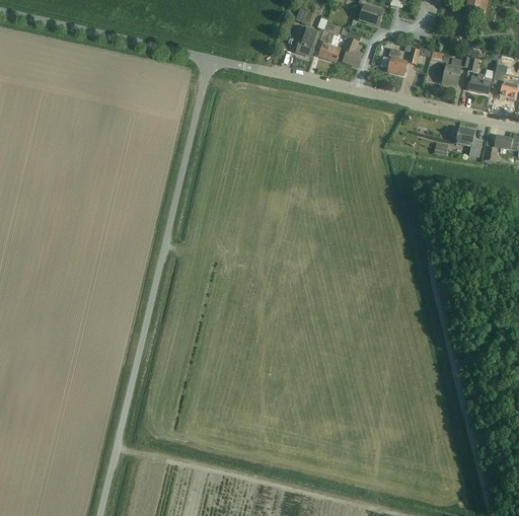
[(403,8),(404,4),(405,0),(391,0),(390,4),(403,8)]
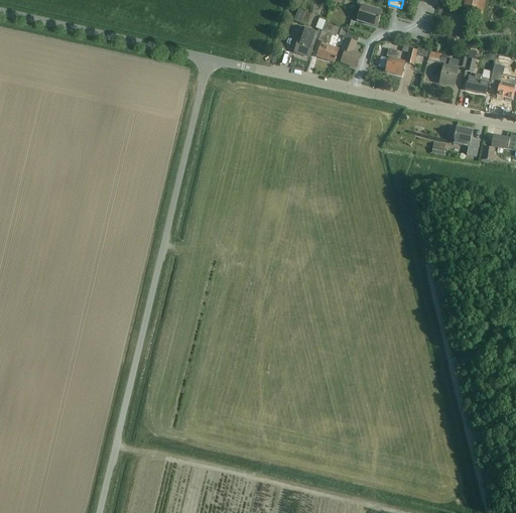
[(464,0),(463,6),(480,10),(482,0),(464,0)]
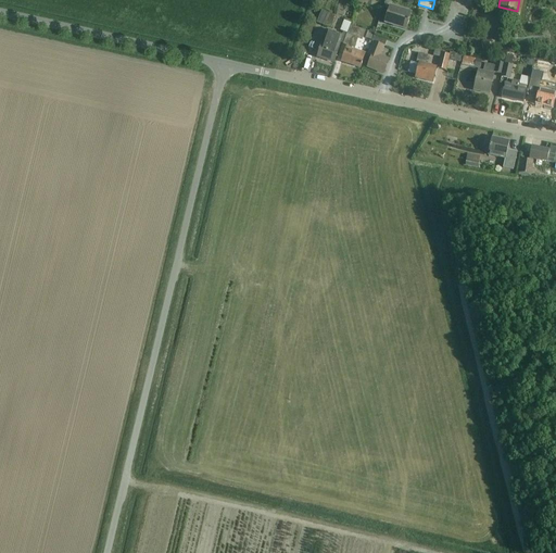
[(390,3),(384,21),(406,27),(412,10),(390,3)]
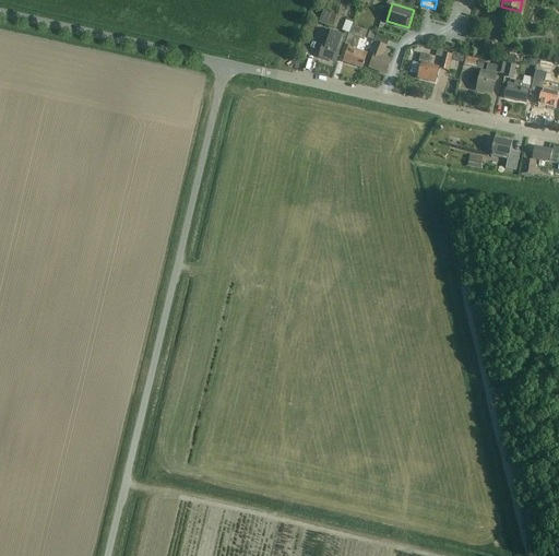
[(329,10),(324,23),(332,25),(336,13),(329,10)]
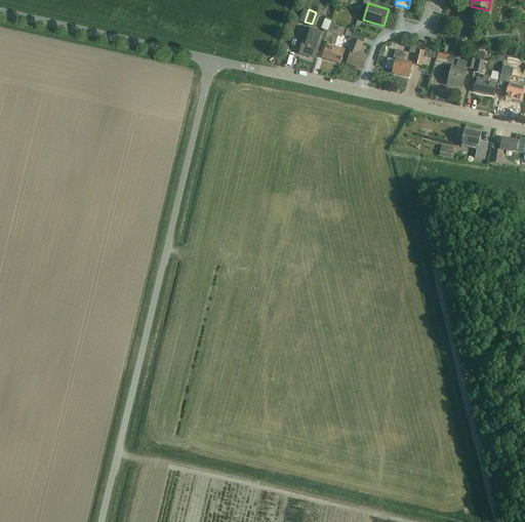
[(326,46),(323,55),(339,62),(340,58),(341,58),(342,57),(341,56),(345,47),(333,44),(337,33),(341,34),(345,25),(330,21),(327,29),(324,39),(328,40),(326,46)]
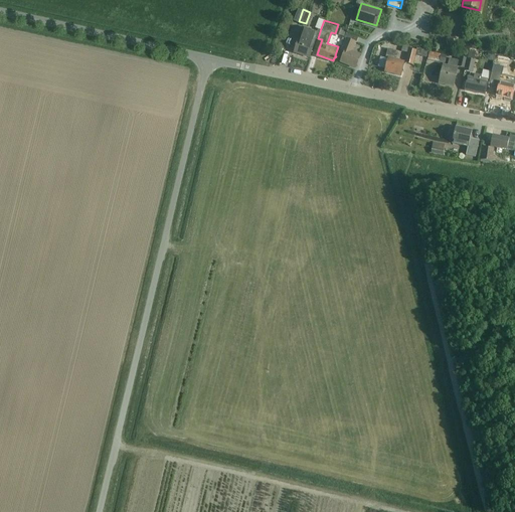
[(315,37),(318,38),(321,28),(319,27),(318,30),(308,27),(306,30),(300,29),(298,34),(299,35),(294,50),(310,55),(314,42),(315,37)]
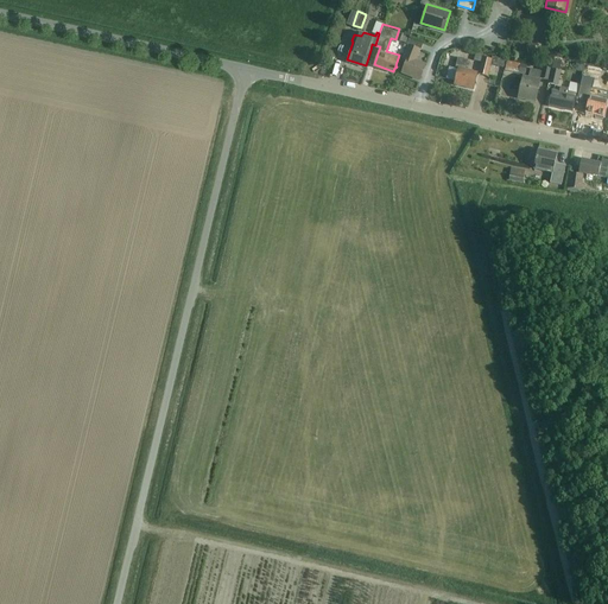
[(423,40),(411,36),(407,43),(410,44),(405,58),(407,58),(403,71),(419,77),(425,62),(415,58),(419,48),(420,49),(423,40)]
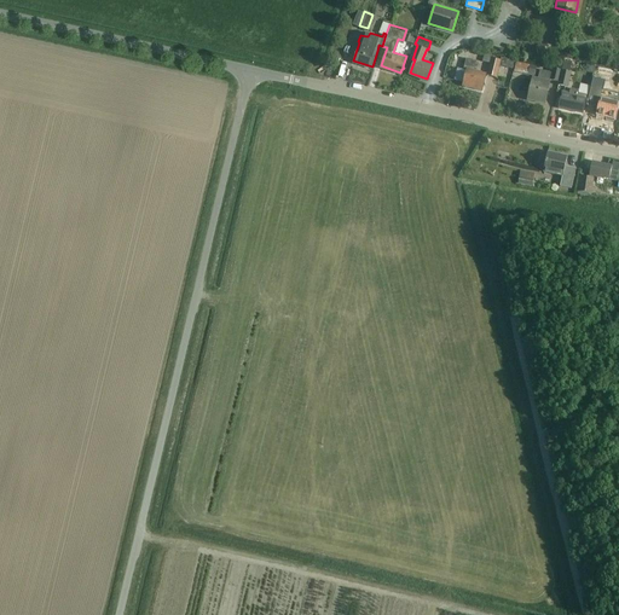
[(513,67),(514,58),(484,52),(482,59),(491,62),(487,74),(497,76),(499,64),(513,67)]
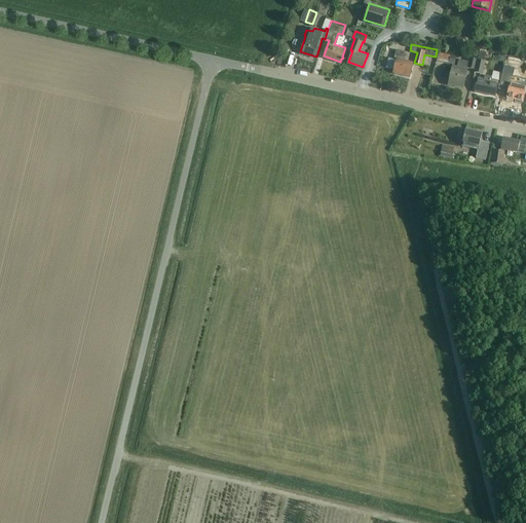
[(403,59),(405,50),(397,48),(395,58),(397,59),(393,71),(409,75),(413,62),(403,59)]
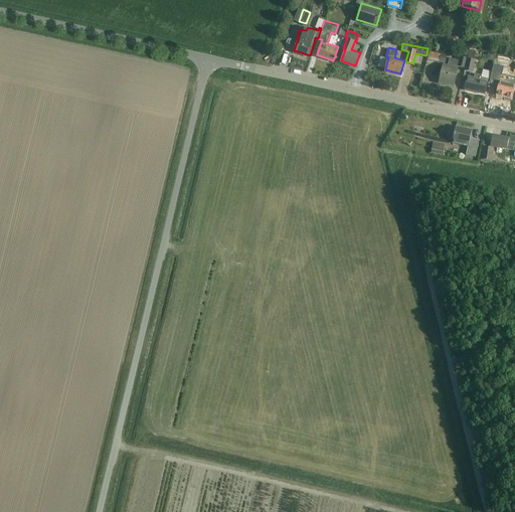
[(436,69),(439,58),(428,55),(425,66),(436,69)]
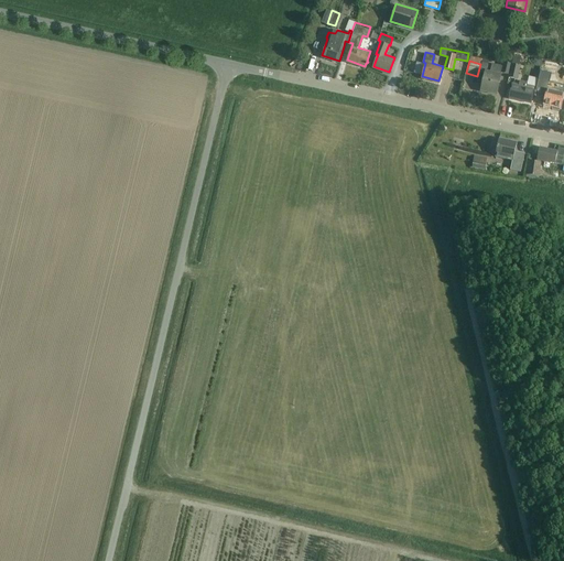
[(510,73),(512,62),(503,61),(503,64),(492,62),(490,71),(485,69),(480,89),(497,93),(501,71),(510,73)]
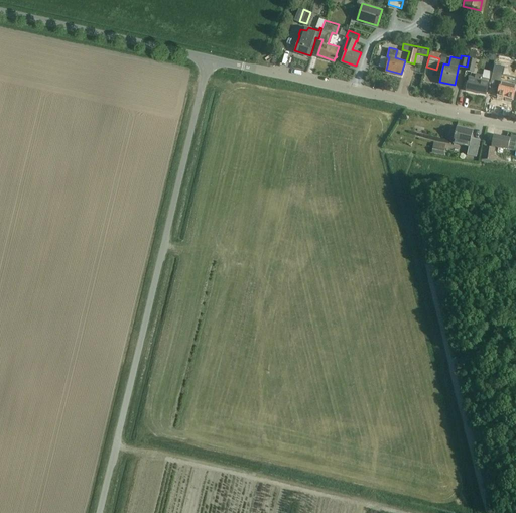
[(469,56),(467,67),(466,70),(473,71),(476,58),(469,56)]
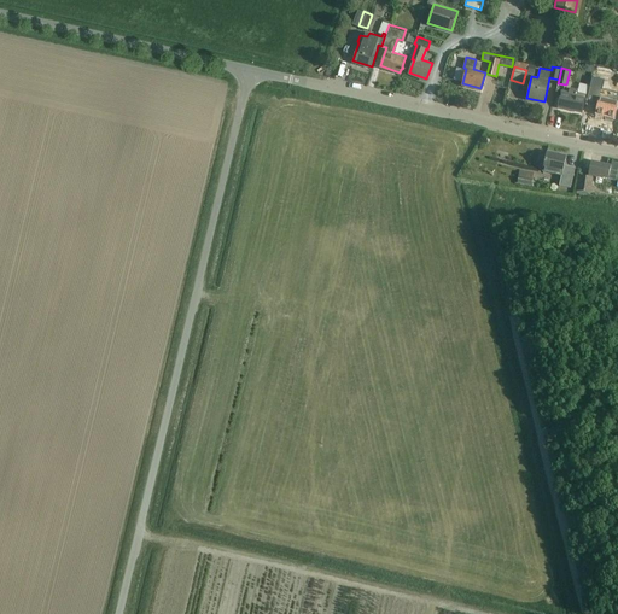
[(444,83),(456,85),(459,72),(447,70),(444,83)]
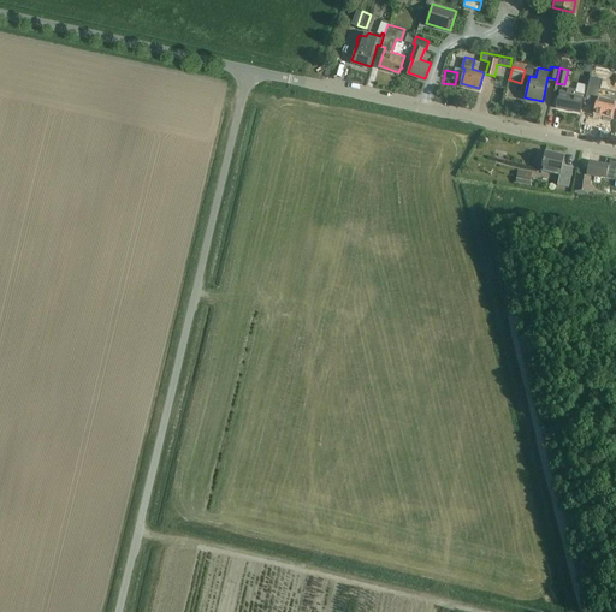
[(593,112),(612,117),(615,101),(615,90),(599,87),(600,79),(592,77),(586,101),(592,104),(593,102),(596,102),(593,112)]
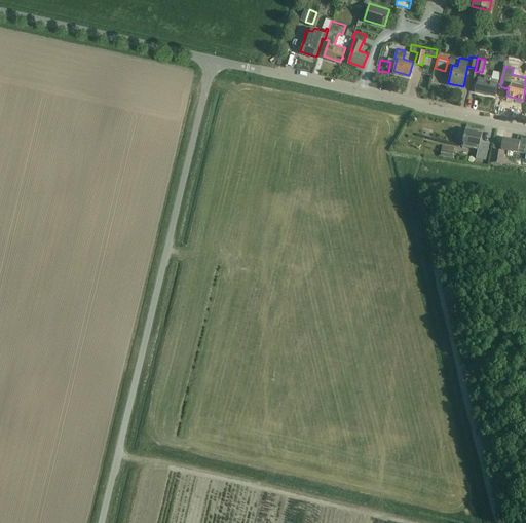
[(475,89),(495,94),(498,79),(491,77),(492,75),(485,74),(484,78),(478,77),(475,89)]
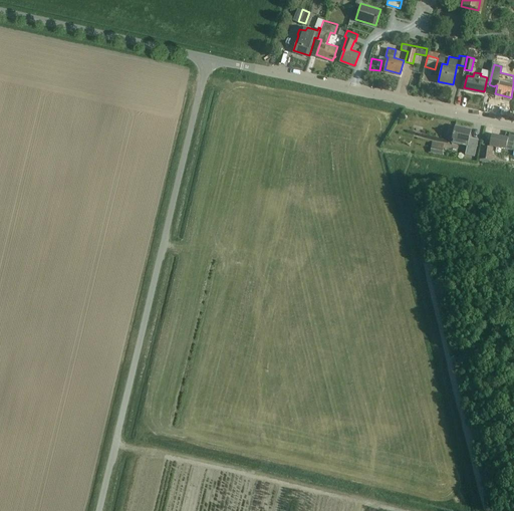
[(455,124),(453,135),(451,142),(467,145),(465,153),(475,155),(478,138),(470,136),(471,129),(455,124)]
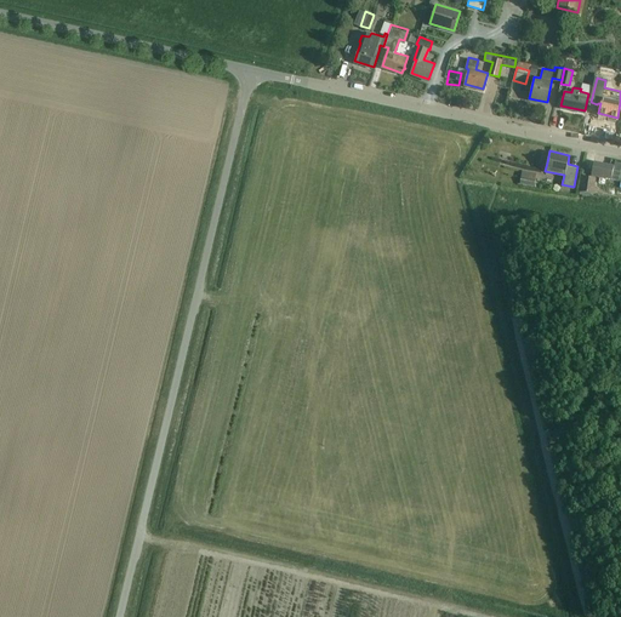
[(608,176),(610,164),(593,160),(591,172),(608,176)]
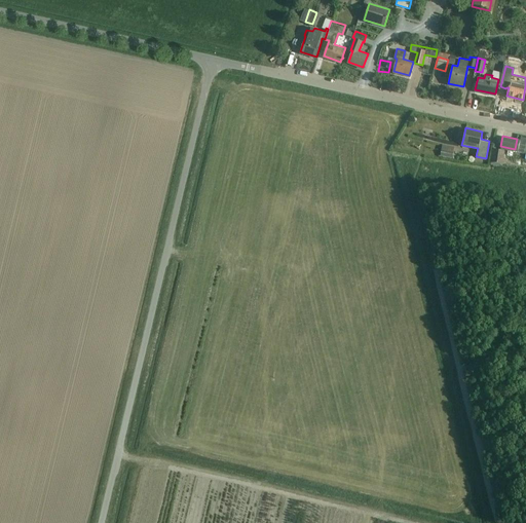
[(443,143),(441,154),(453,156),(455,145),(443,143)]
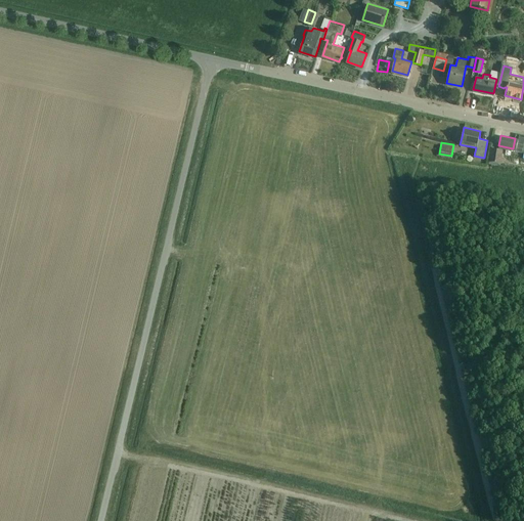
[(491,147),(489,160),(500,162),(503,148),(491,147)]
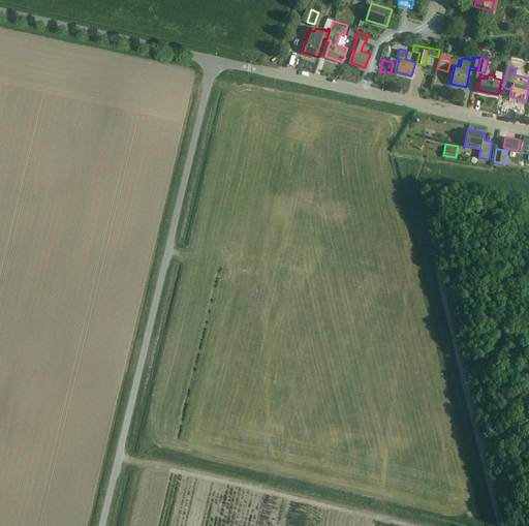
[(523,152),(509,149),(508,154),(514,155),(512,159),(523,161),(523,158),(525,158),(526,152),(523,152)]
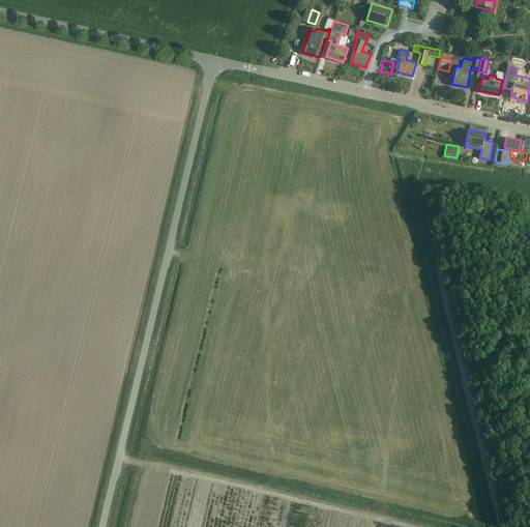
All buildings are outlined.
